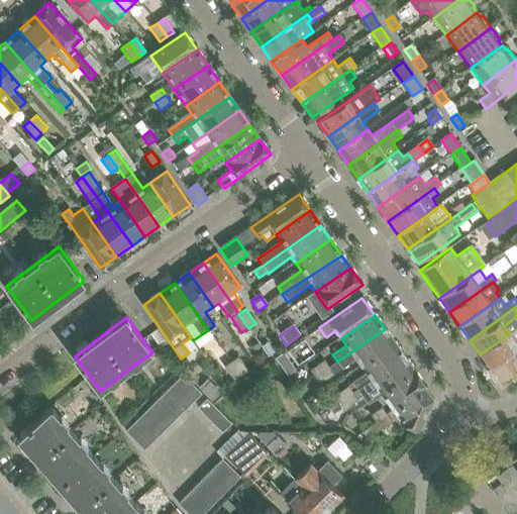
[(319,328),(309,335),(314,343),(324,336),(319,328)]
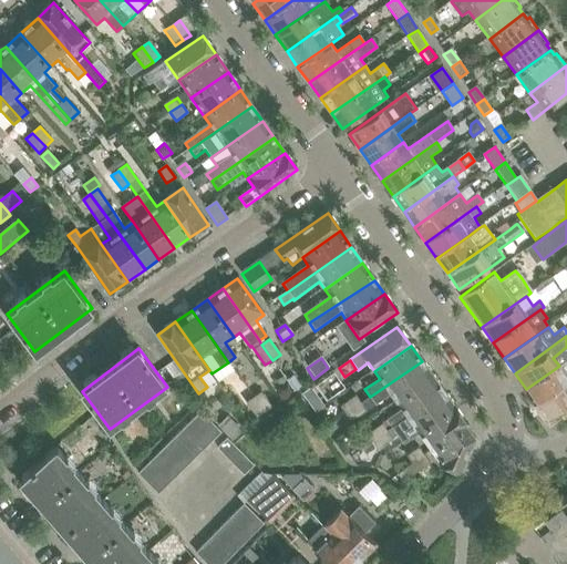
[(537,406),(566,383),(566,360),(559,366),(526,389),(537,406)]
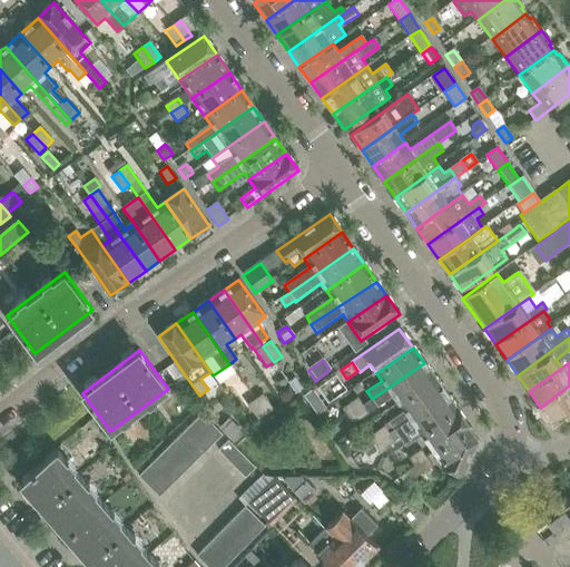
[(397,404),(435,379),(424,363),(372,399),(363,406),(359,399),(343,409),(354,424),(379,408),(393,398),(397,404)]
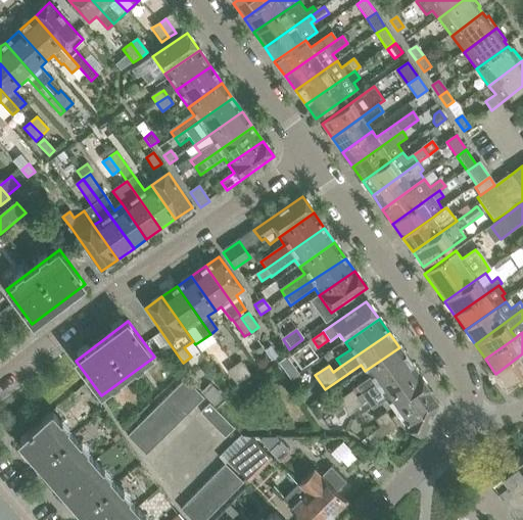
[(279,358),(271,347),(265,352),(272,363),(279,358)]
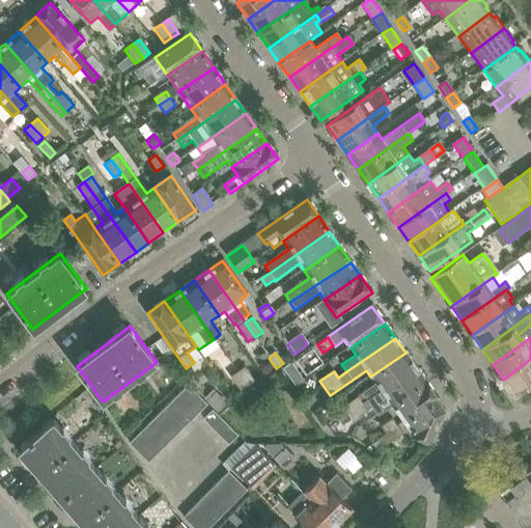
[(391,406),(425,382),(406,353),(370,377),(375,384),(362,393),(344,408),(355,422),(387,399),(391,406)]
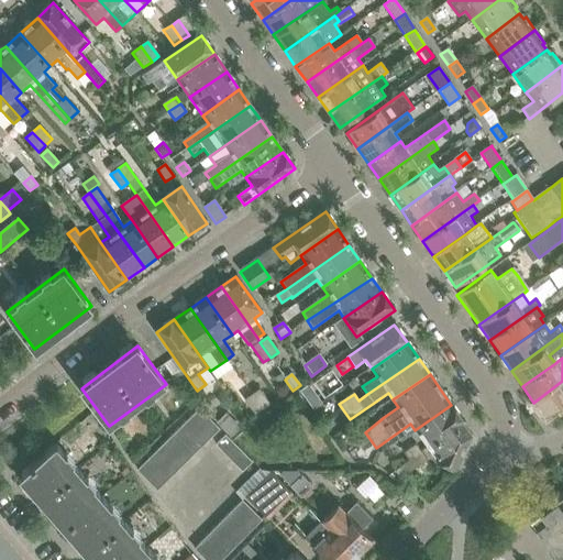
[(562,381),(533,403),(544,418),(562,404),(562,381)]
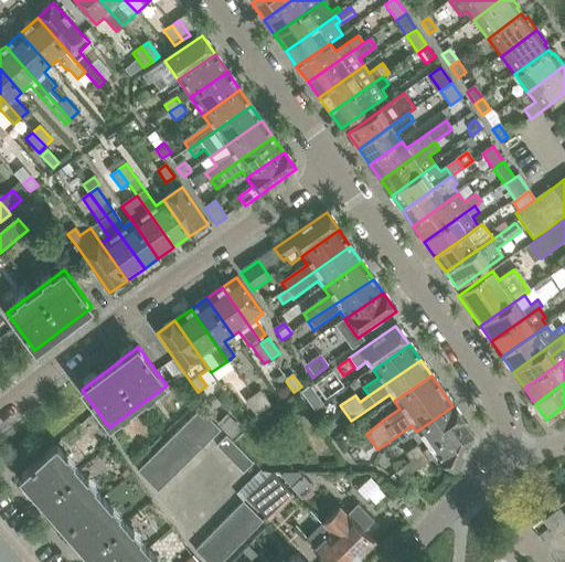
[(301,393),(315,412),(323,405),(310,386),(301,393)]
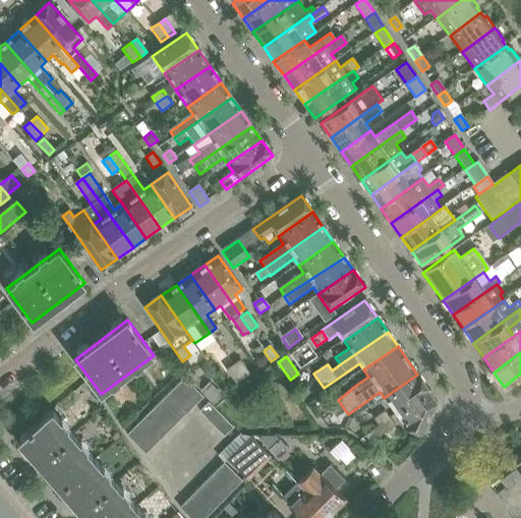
[(233,366),(242,380),(248,375),(239,361),(233,366)]
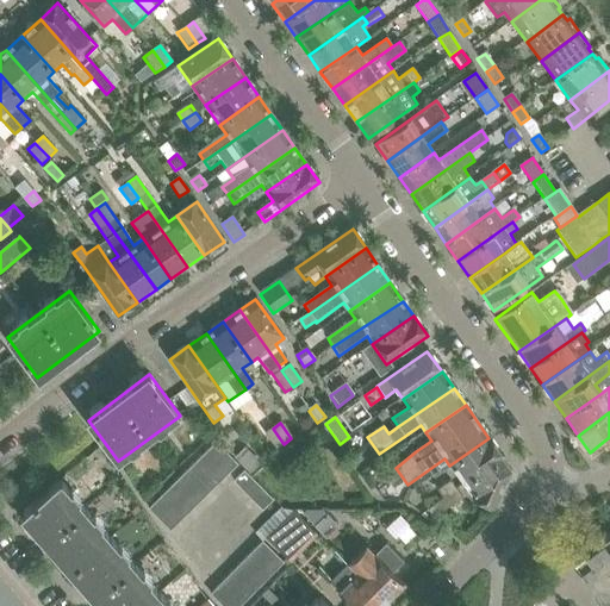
[(274,450),(284,444),(273,429),(263,435),(274,450)]
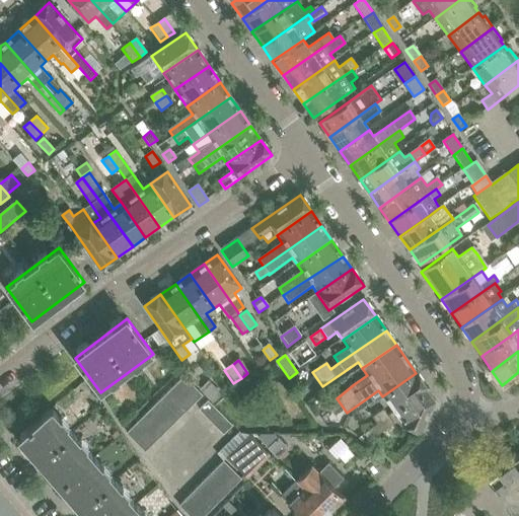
[(394,413),(428,389),(416,373),(382,396),(394,413)]
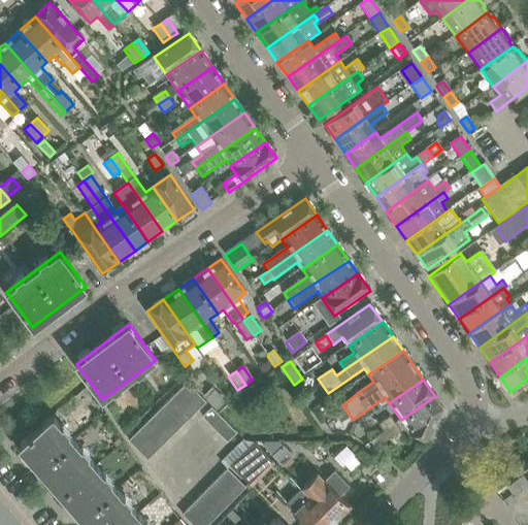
[(203,401),(186,383),(127,440),(145,459),(203,401)]
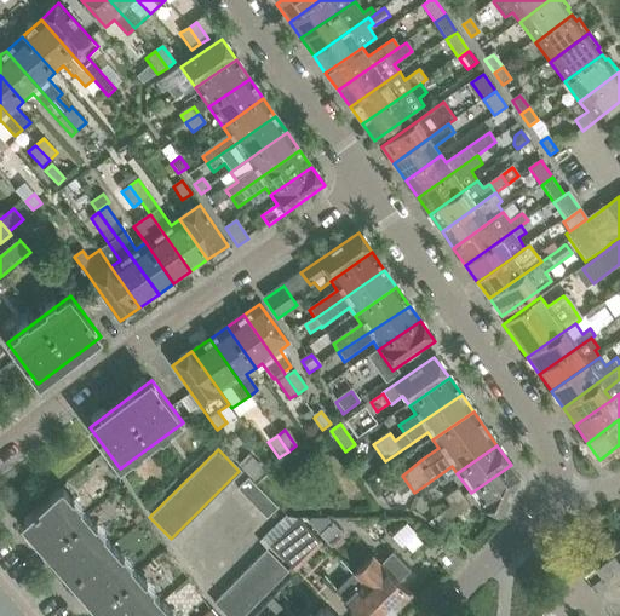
[(253,482),(263,472),(248,458),(239,467),(253,482)]
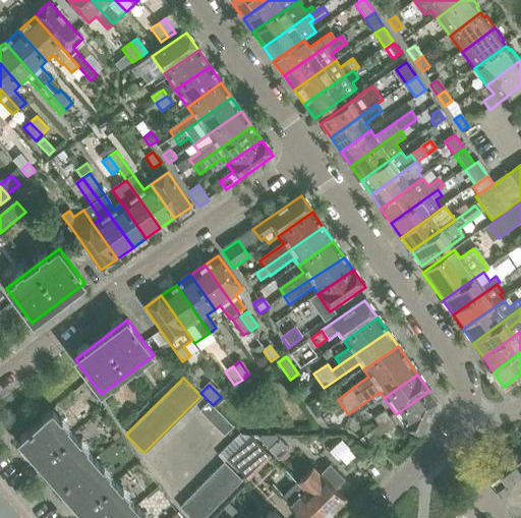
[(429,391),(396,414),(404,425),(403,426),(421,435),(437,404),(428,393),(429,392),(429,391)]
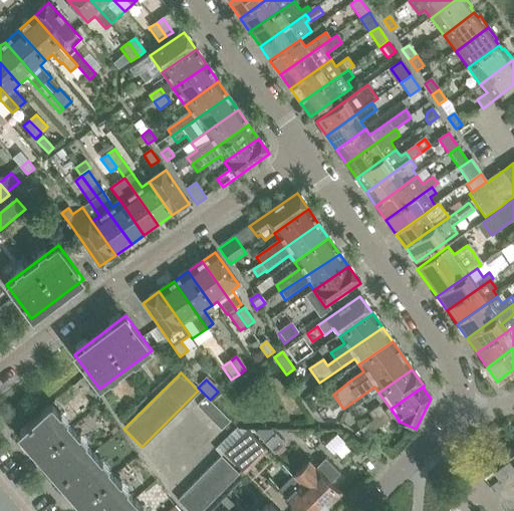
[(214,404),(212,405),(204,396),(194,405),(219,432),(230,421),(223,414),(214,404)]
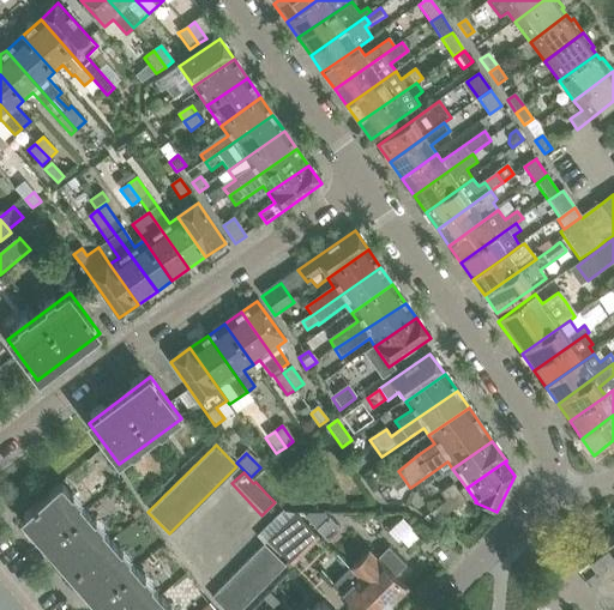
[(160,484),(154,476),(146,482),(152,490),(160,484)]
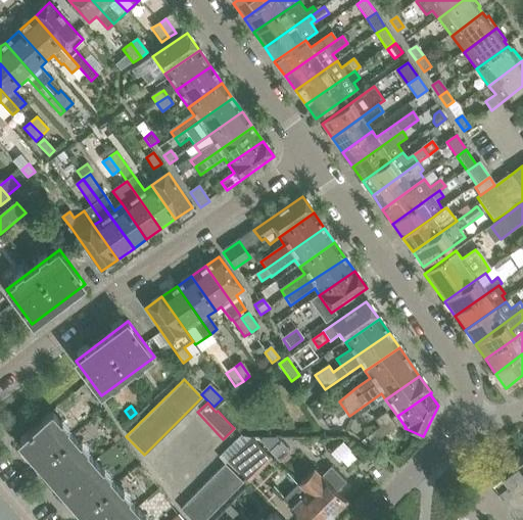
[(379,428),(393,419),(389,413),(375,423),(379,428)]
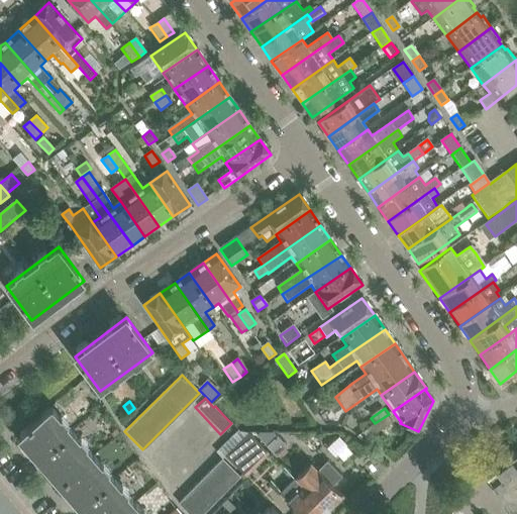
[(62,487),(94,458),(50,409),(18,437),(62,487)]
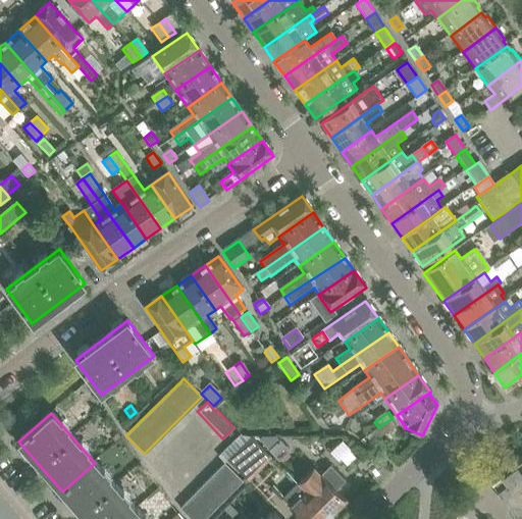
[(372,445),(384,436),(399,426),(393,418),(378,427),(379,428),(367,436),(372,445)]
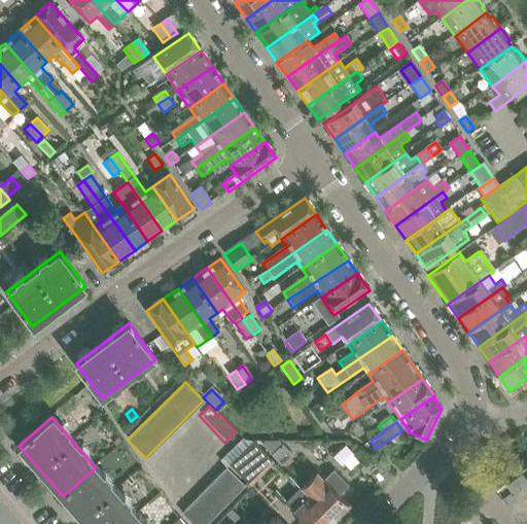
[(272,461),(261,451),(252,443),(229,466),(247,485),(272,461)]
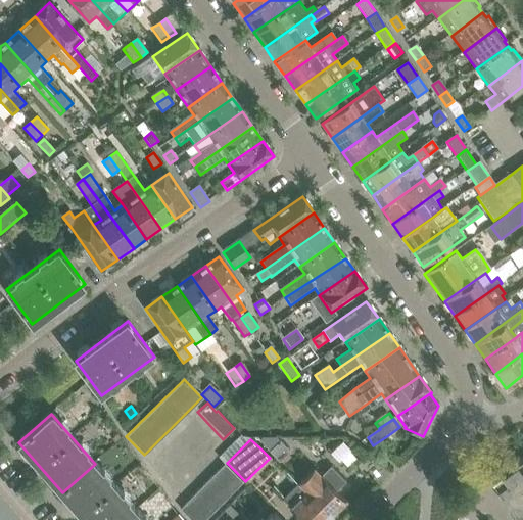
[(280,443),(269,453),(279,464),(289,454),(280,443)]
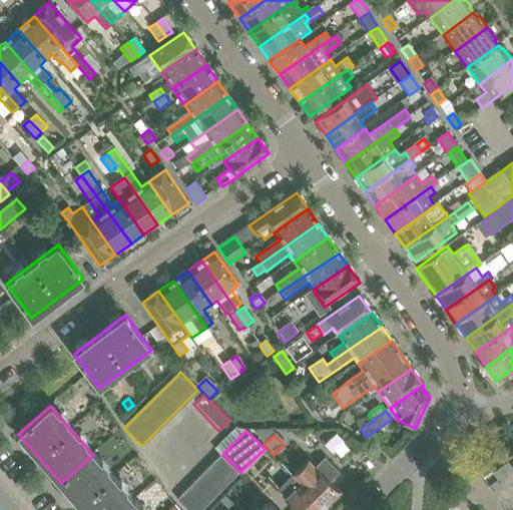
[(512,509),(512,451),(506,457),(502,452),(477,472),(481,478),(483,477),(507,509),(512,509)]
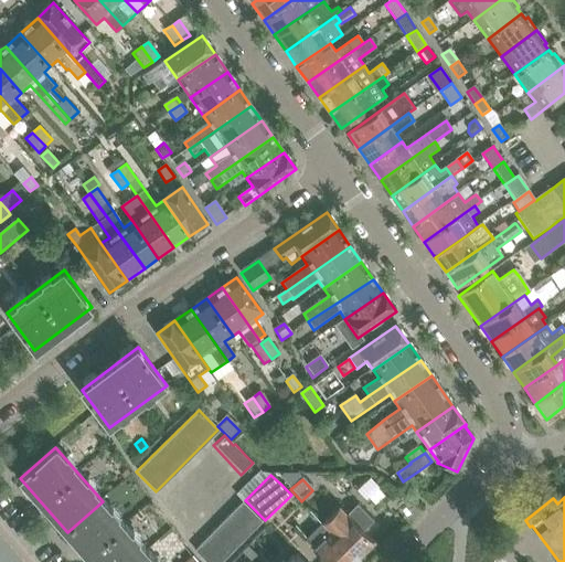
[(136,561),(147,552),(103,501),(67,532),(93,561),(136,561)]
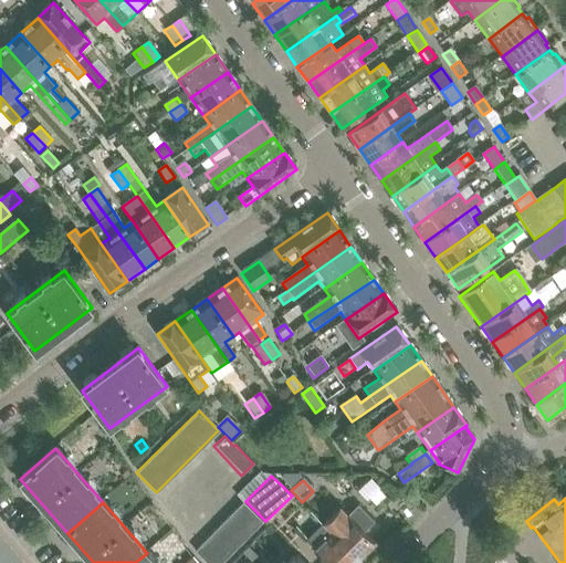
[(223,562),(262,524),(242,503),(194,553),(203,562),(223,562)]
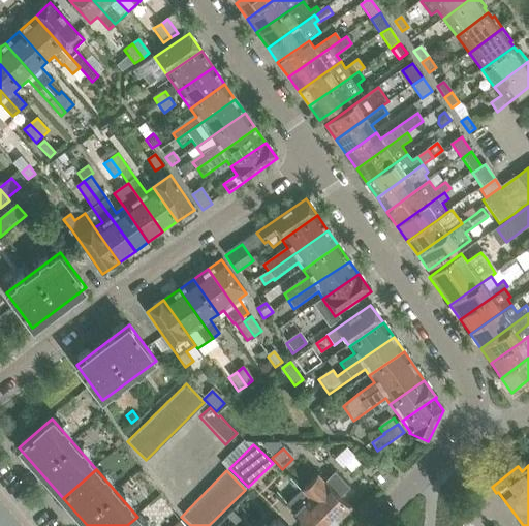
[(350,508),(323,482),(317,475),(302,492),(335,525),(350,508)]
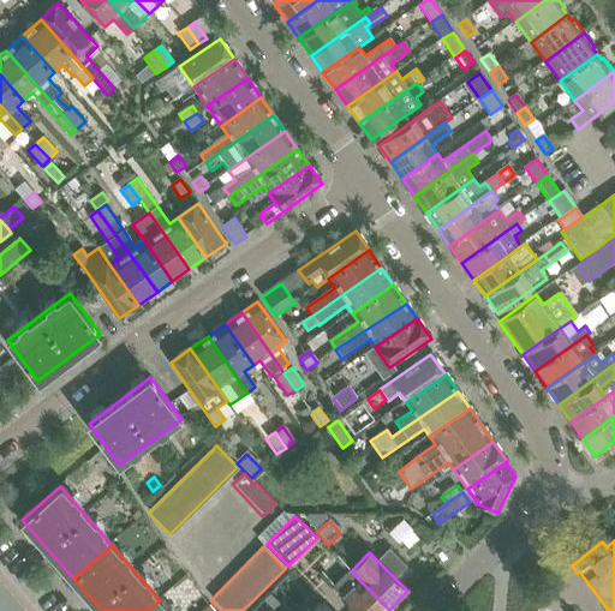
[(389,610),(351,571),(333,589),(354,610),(389,610)]
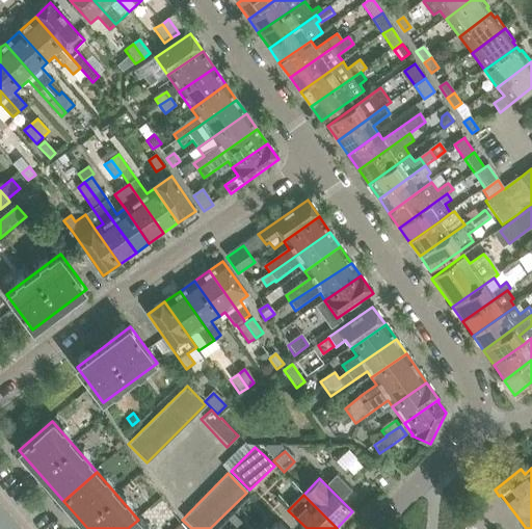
[(229,521),(228,521),(235,528),(237,528),(242,524),(234,516),(229,521)]
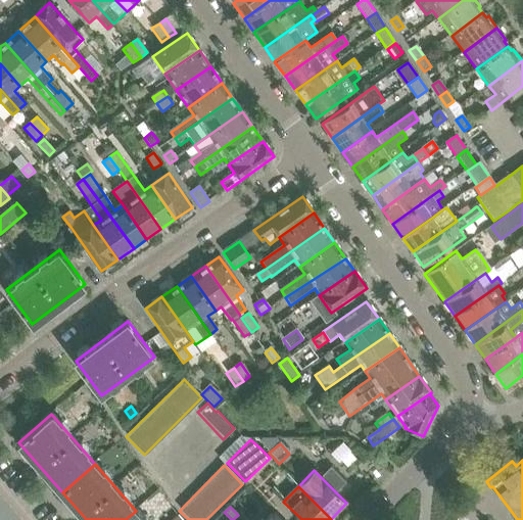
[(173,519),(177,516),(172,509),(171,510),(158,519),(173,519)]
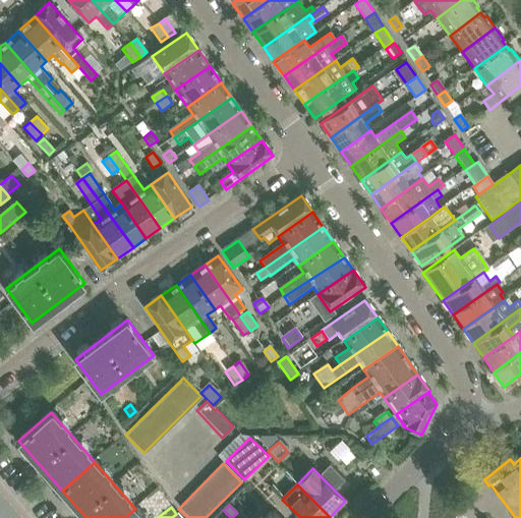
[(142,517),(135,509),(125,517),(142,517)]
